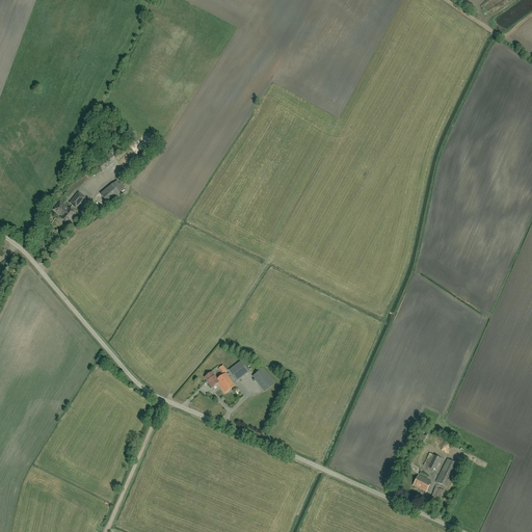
[(89,178),(103,171),(116,160),(110,153),(97,164),(100,167),(87,174),(89,178)]
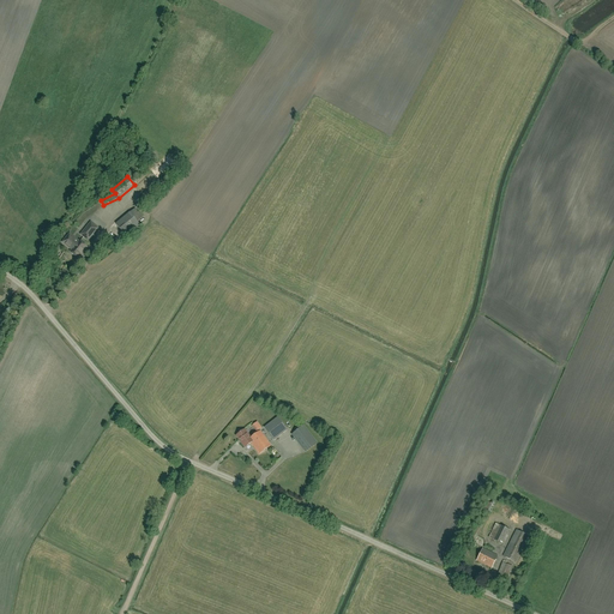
[(146,190),(152,182),(146,178),(140,184),(146,190)]
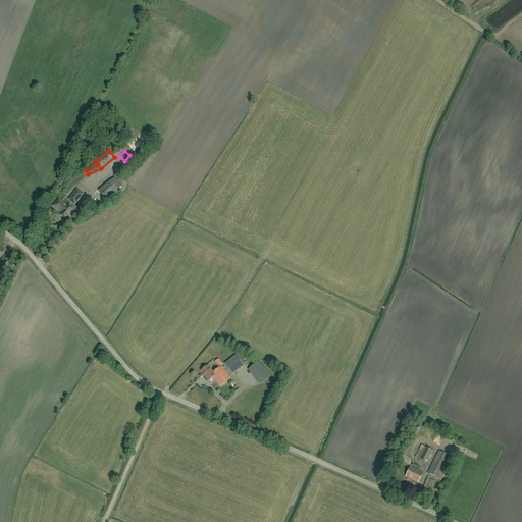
[(117,189),(121,186),(115,177),(99,191),(108,203),(120,193),(117,189)]
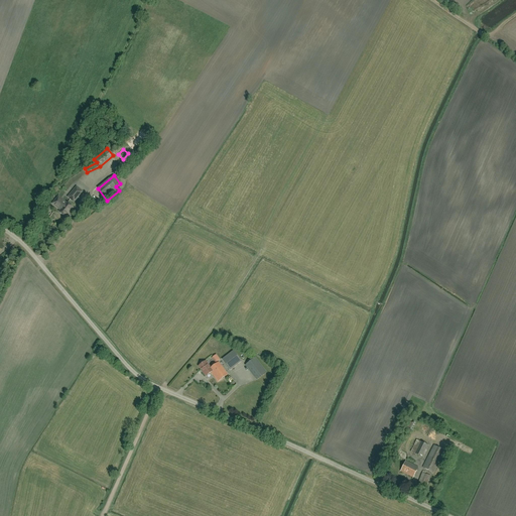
[(74,202),(77,199),(82,191),(77,187),(68,198),(74,202)]
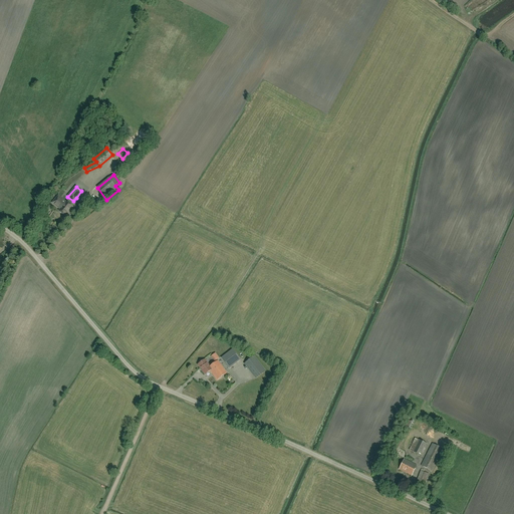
[(52,203),(60,210),(59,211),(60,212),(60,213),(61,214),(62,214),(64,216),(68,211),(69,211),(72,207),(66,202),(66,203),(58,196),(52,203)]
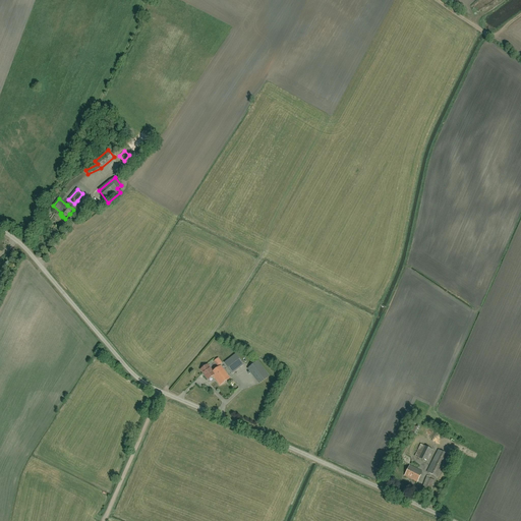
[(232,373),(243,364),(235,354),(224,362),(232,373)]
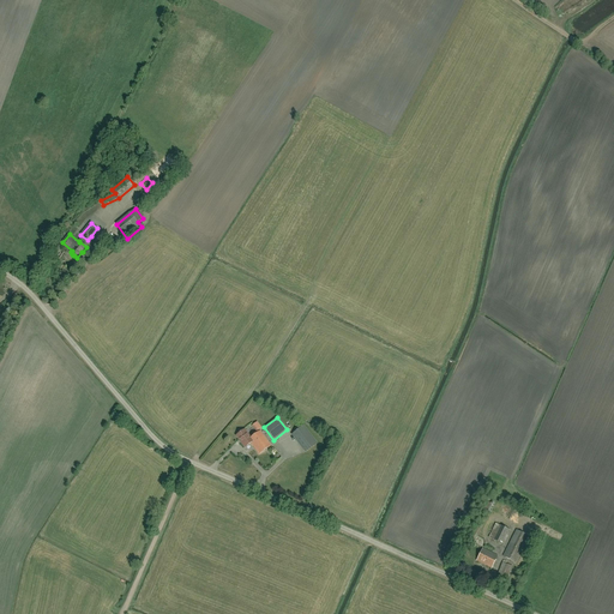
[(304,426),(293,433),(306,451),(317,443),(304,426)]
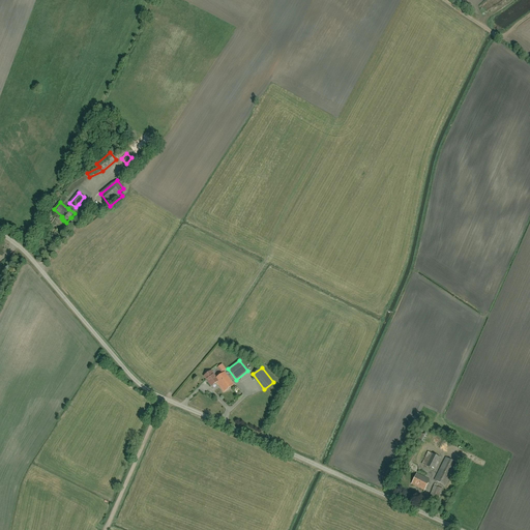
[(218,381),(216,378),(210,371),(204,376),(211,386),(216,382),(218,381)]
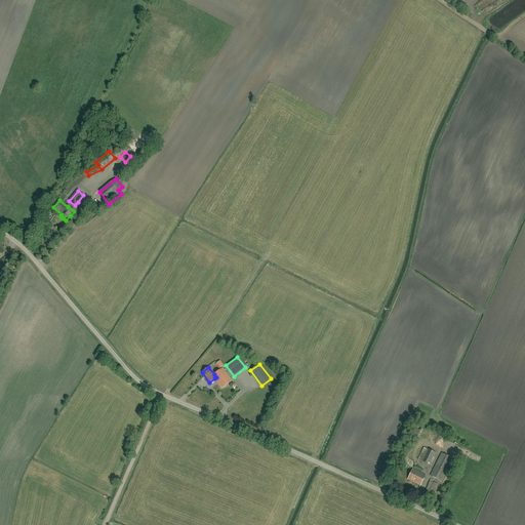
[(231,380),(223,368),(214,374),(216,377),(214,378),(221,389),(231,380)]
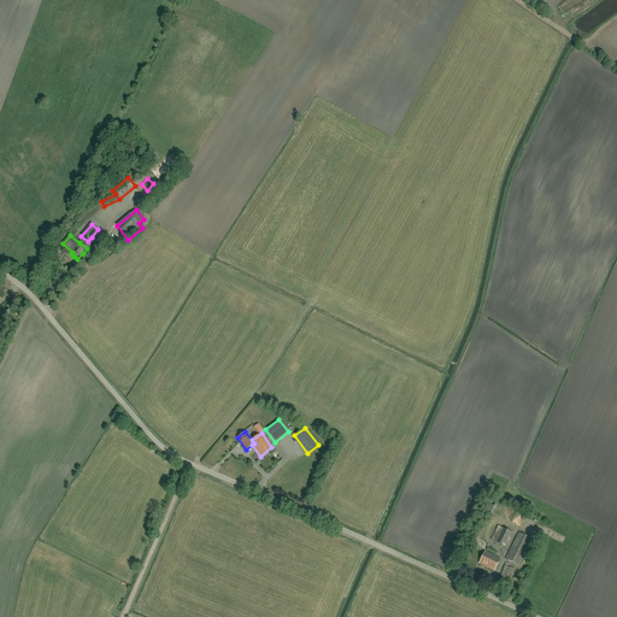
[(483,534),(489,522),(492,518),(491,517),(493,515),(494,515),(495,510),(498,505),(495,504),(493,506),(489,504),(476,532),(483,534)]
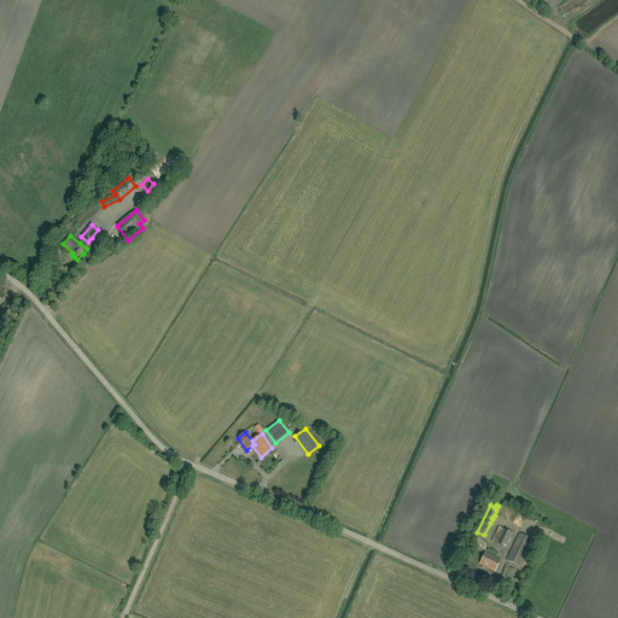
[(507,548),(514,535),(499,526),(493,541),(507,548)]
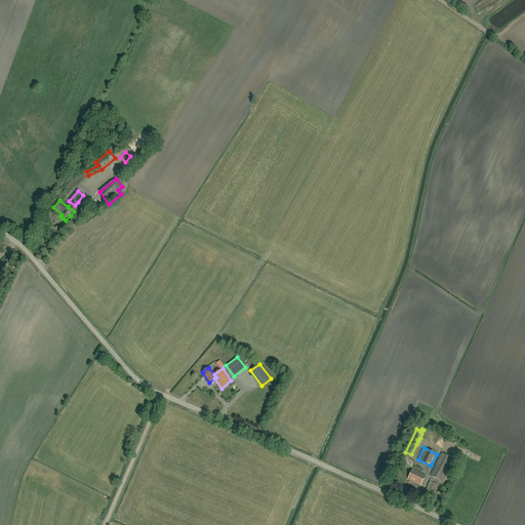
[(442,482),(453,458),(442,453),(431,476),(442,482)]
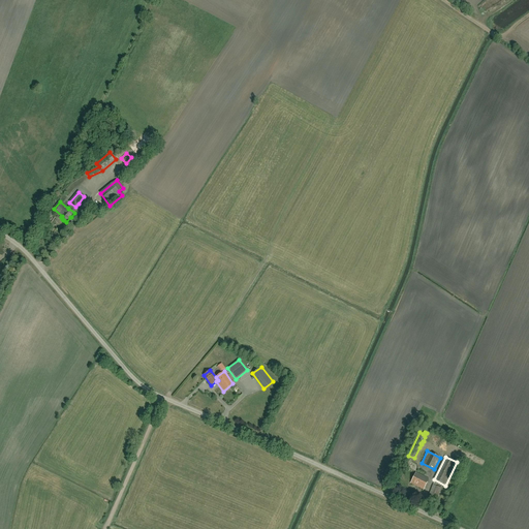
[(424,490),(429,479),(416,472),(411,483),(424,490)]
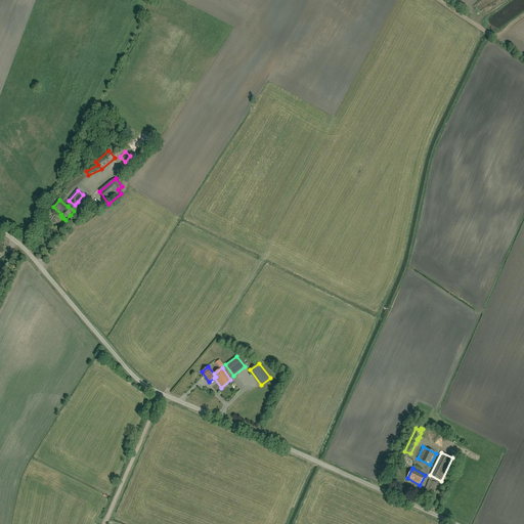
[(433,494),(437,483),(429,480),(425,491),(433,494)]
